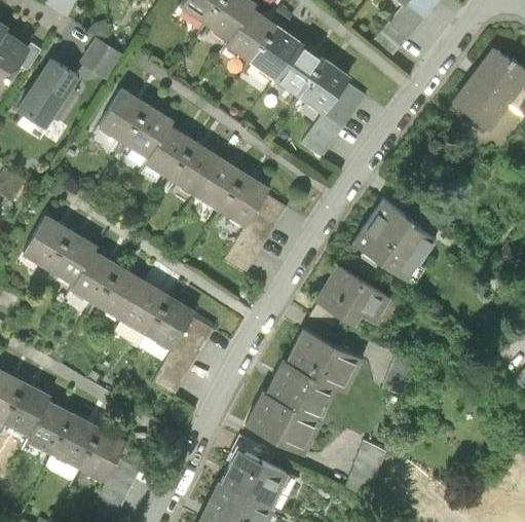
[(72,5),(64,0),(55,0),(51,7),(65,15),(72,5)]
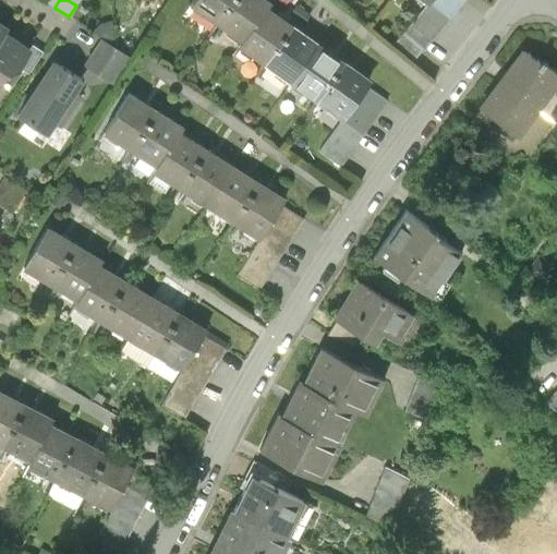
[(231,0),(193,0),(190,5),(215,24),(231,0)]
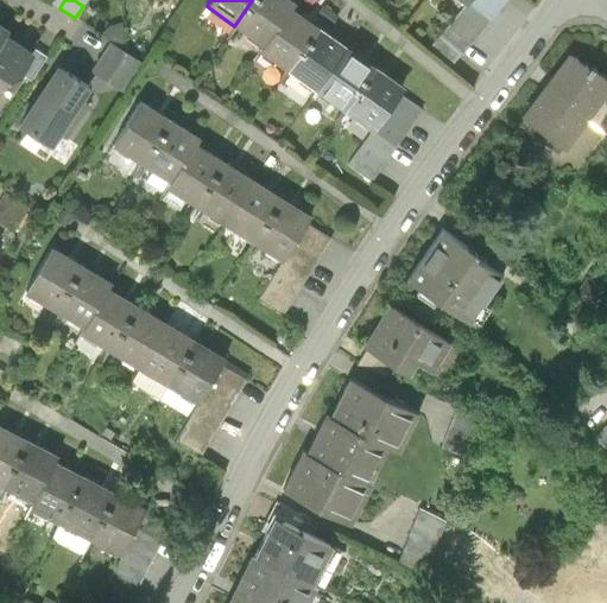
[(290,0),(252,0),(234,26),(264,48),(291,8),(295,4),(290,0)]
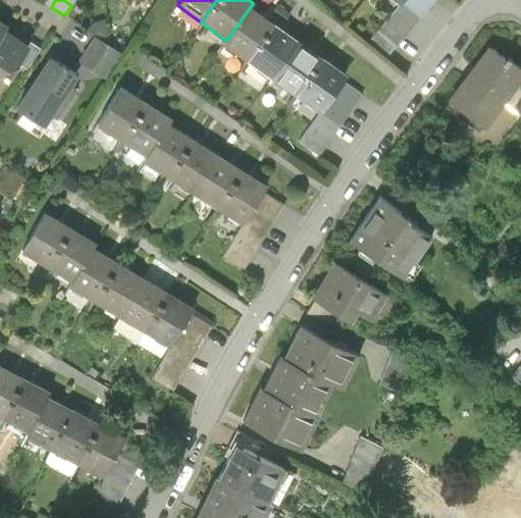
[(404,0),(400,5),(366,45),(385,60),(435,0),(404,0)]
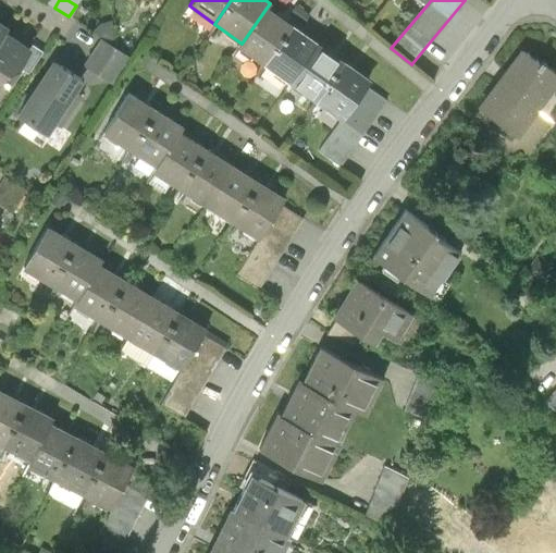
[(292,25),(267,8),(242,44),(237,49),(262,68),(292,25)]
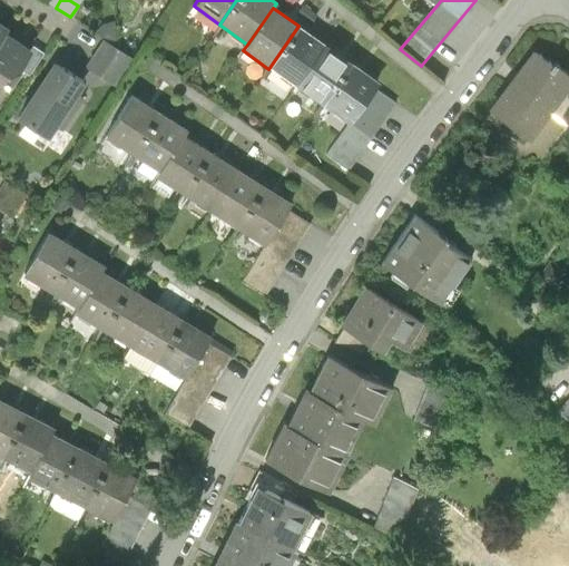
[(114,51),(114,26),(107,26),(102,28),(97,30),(92,37),(114,51)]
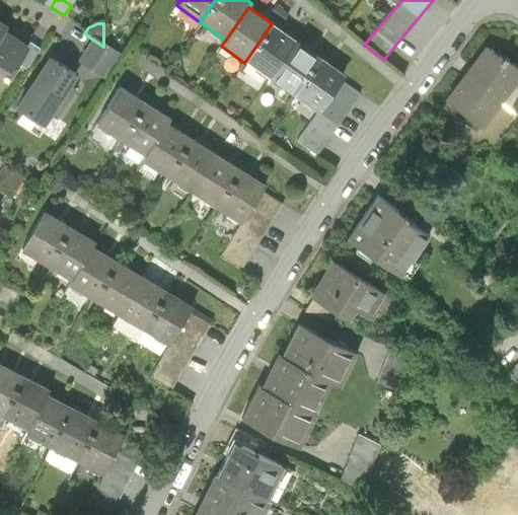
[(244,63),(268,79),(295,40),(272,23),(244,63)]
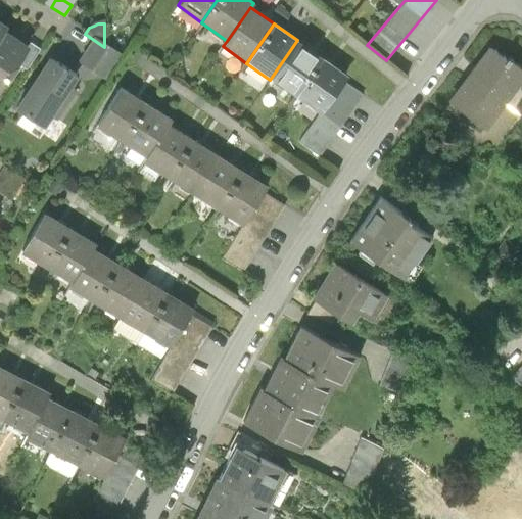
[(133,40),(117,29),(106,44),(122,55),(133,40)]
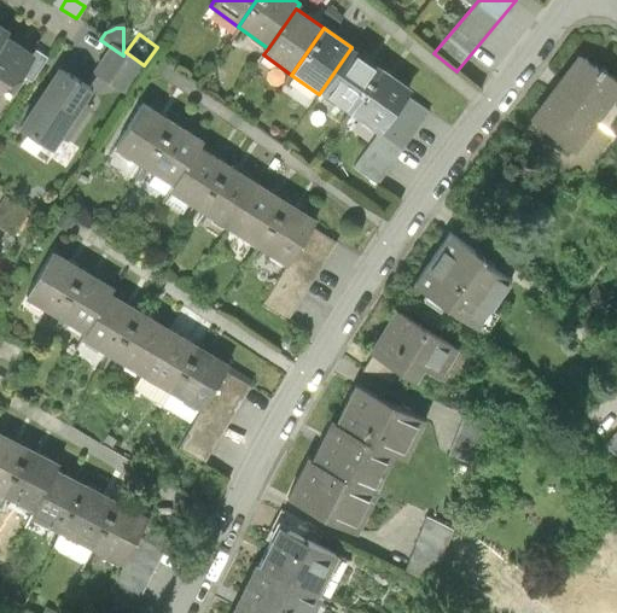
[(33,53),(5,35),(0,41),(0,103),(17,77),(33,53)]
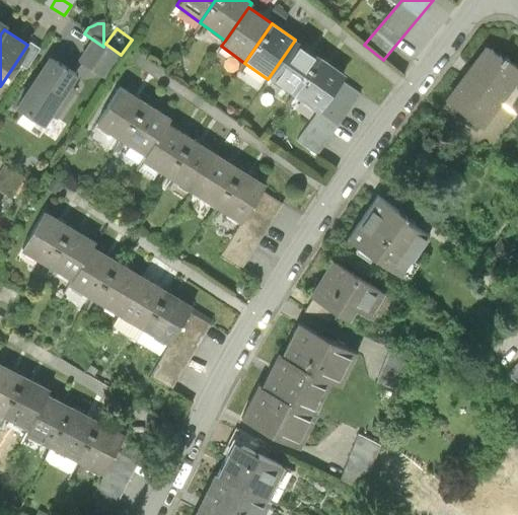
[(268,79),(293,96),(320,57),(295,40),(268,79)]
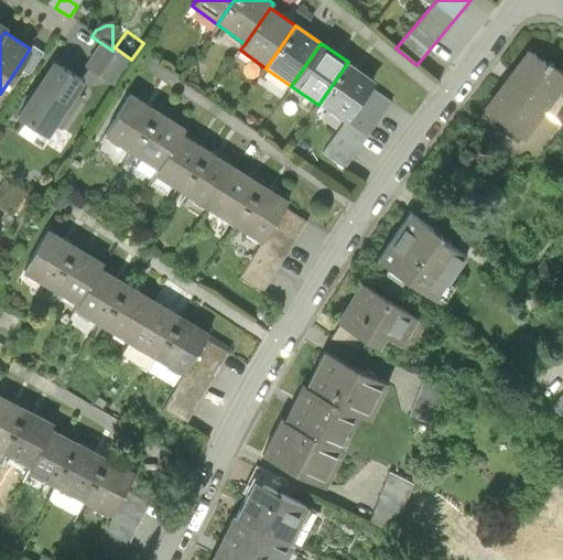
[(41,56),(30,49),(15,71),(26,77),(41,56)]
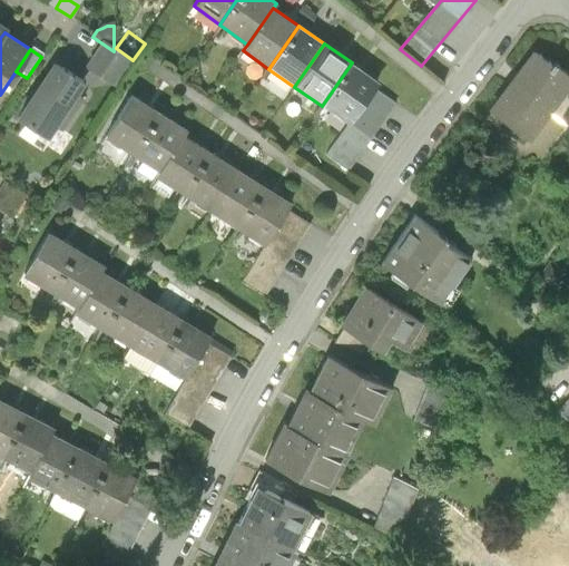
[(568,91),(568,77),(535,50),(488,111),(529,143),(551,115),(568,91)]
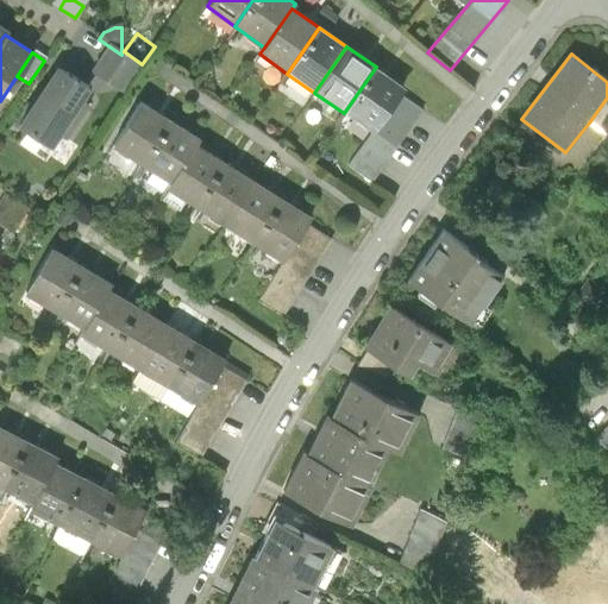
[(376,67),(344,113),(373,133),(397,98),(405,87),(376,67)]
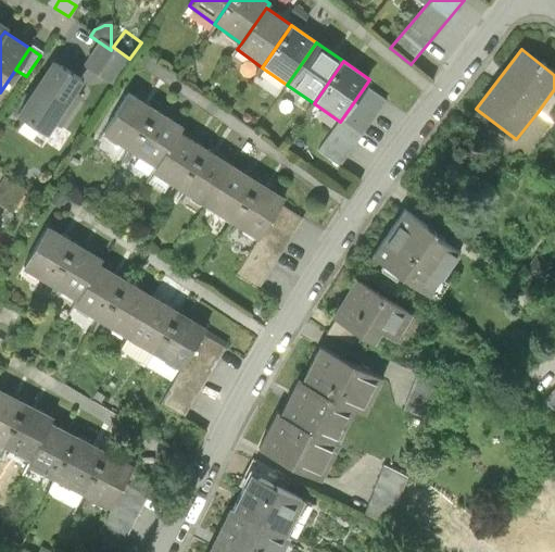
[(53,64),(19,118),(47,136),(80,82),(53,64)]
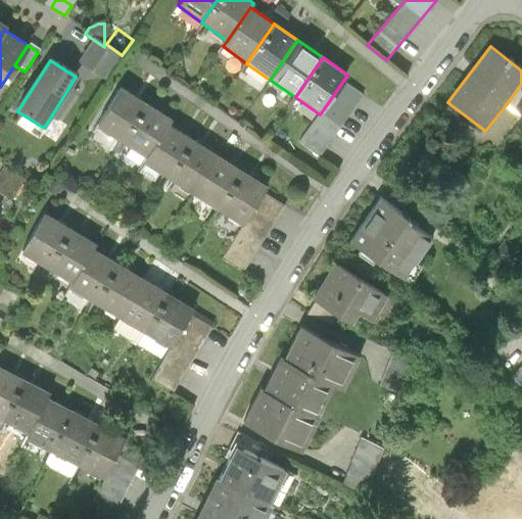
[(341,84),(320,114),(297,145),(318,159),(361,97),(341,84)]
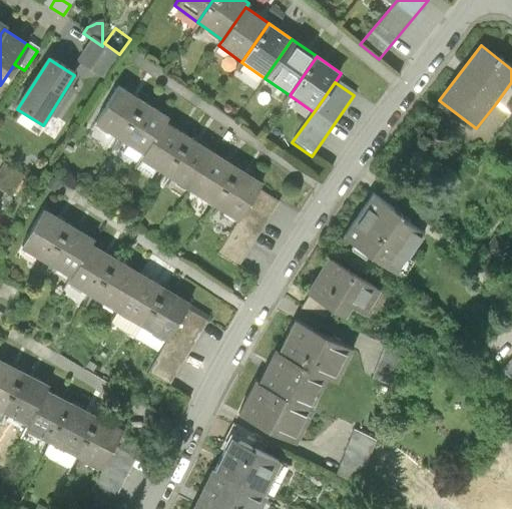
[(511,82),(496,103),(511,115),(511,113),(511,82)]
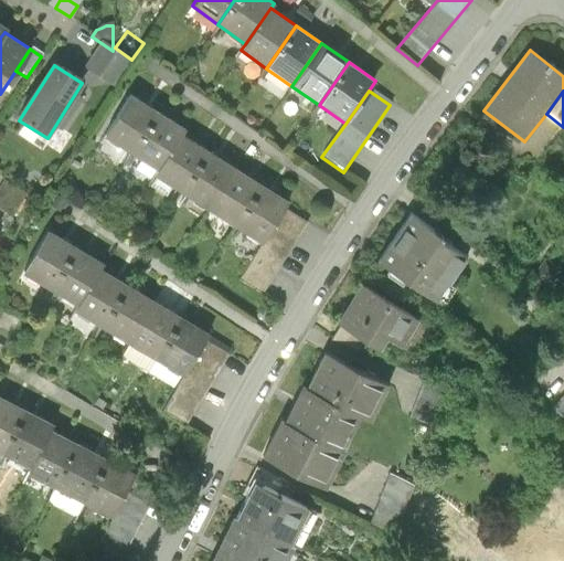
[(159,109),(130,92),(103,135),(132,154),(159,109)]
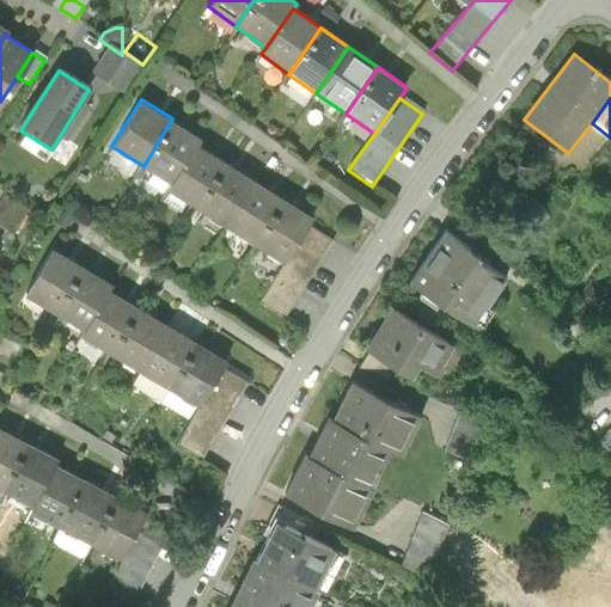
[(200,136),(172,118),(144,166),(170,183),(195,143),(200,136)]
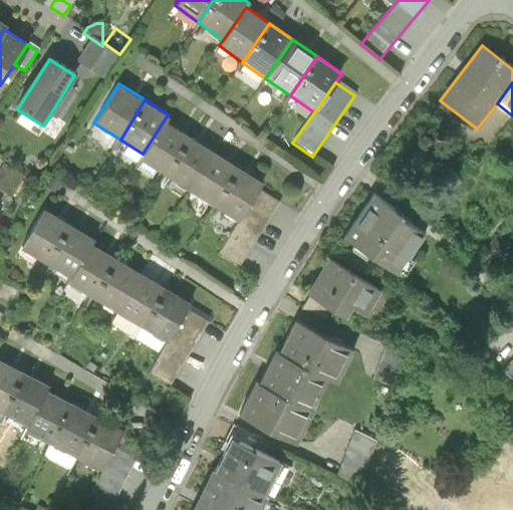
[(190,137),(164,120),(143,154),(140,160),(165,176),(190,137)]
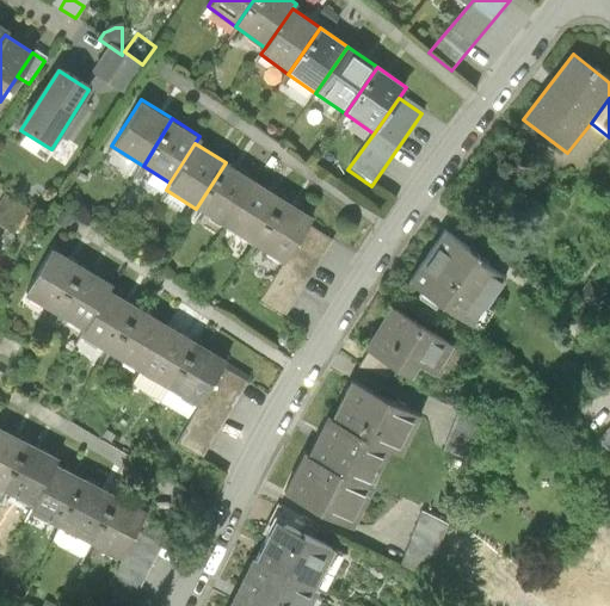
[(226,162),(196,209),(226,228),(256,180),(226,162)]
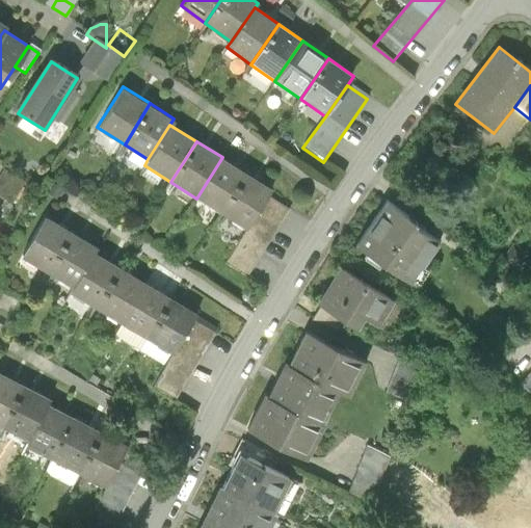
[(246,173),(222,157),(196,199),(221,213),(246,173)]
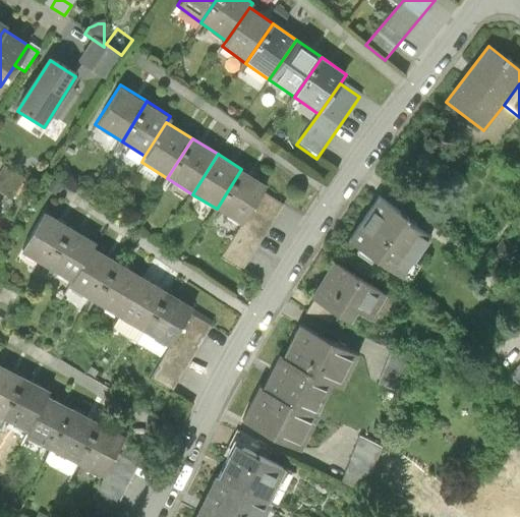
[(24,180),(3,167),(0,171),(0,194),(11,202),(24,180)]
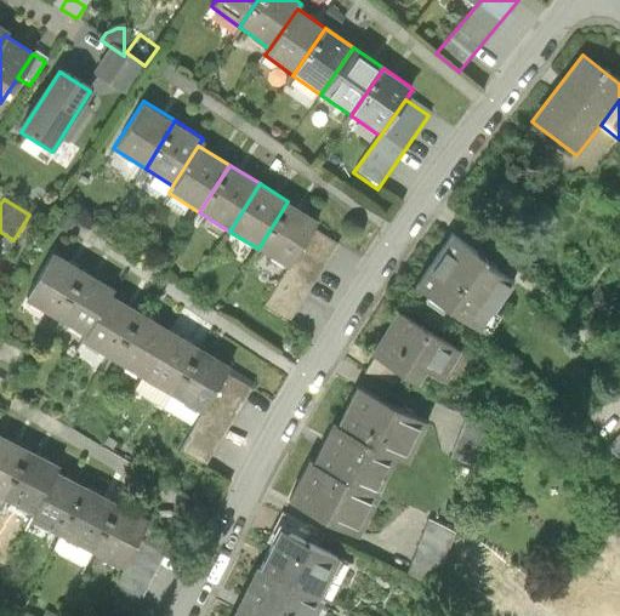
[(318,220),(288,201),(259,249),(288,268),(310,233),(318,220)]
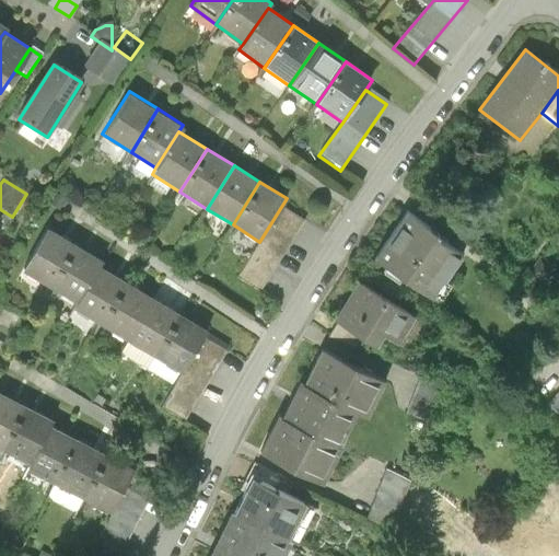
[(114,207),(108,197),(101,203),(106,211),(114,207)]
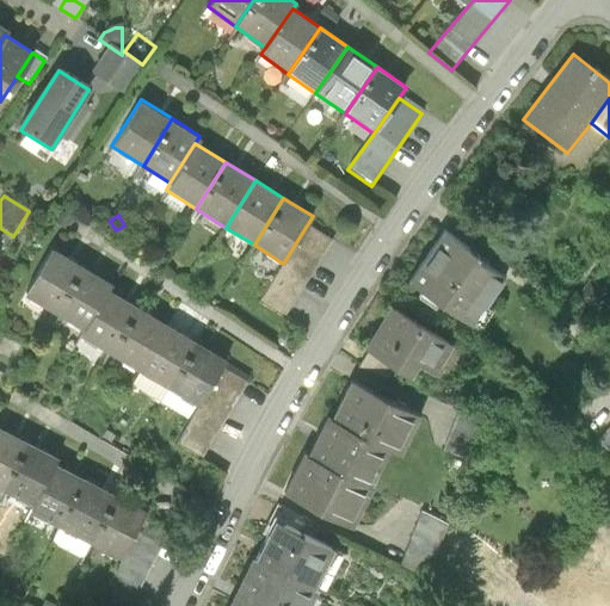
[(305,229),(283,264),(259,302),(284,317),(330,245),(305,229)]
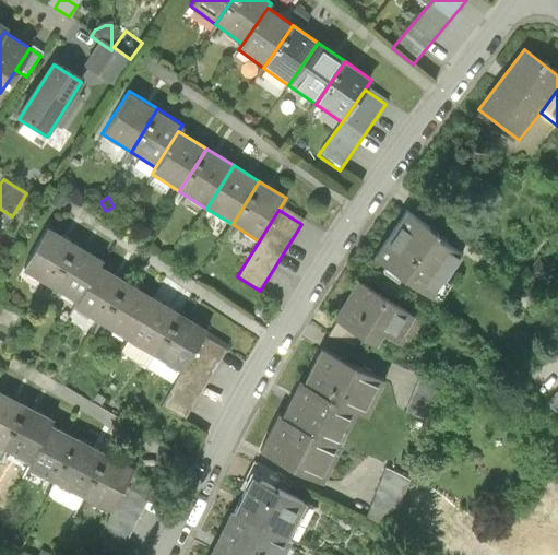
[(406,211),(374,258),(432,299),(463,257),(436,237),(439,234),(406,211)]
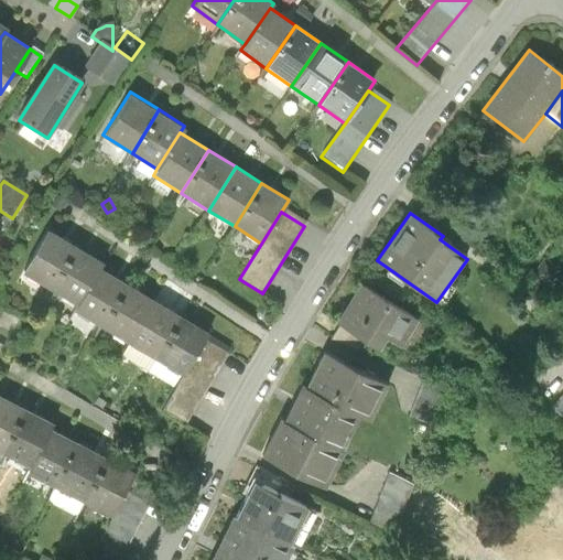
[(76,247),(47,228),(21,271),(51,290),(76,247)]
